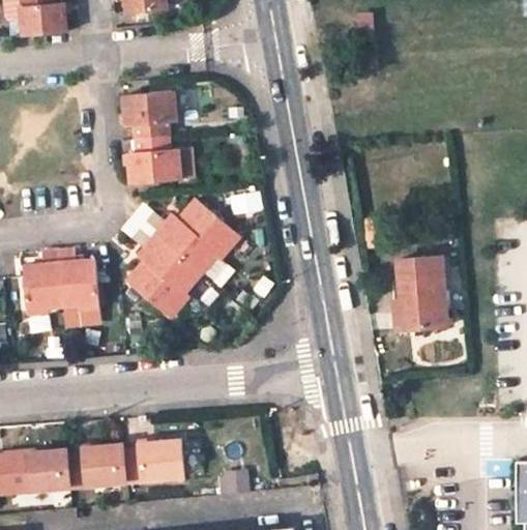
[(21,0),(5,0),(8,28),(24,26),(21,0)]
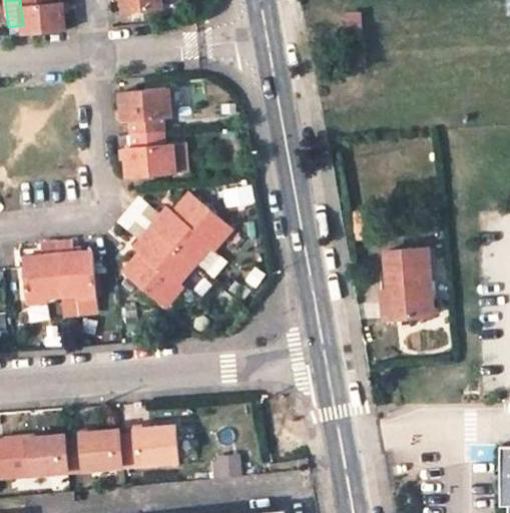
[(55,0),(20,0),(23,25),(23,33),(64,29),(63,11),(62,1),(56,1),(55,0)]
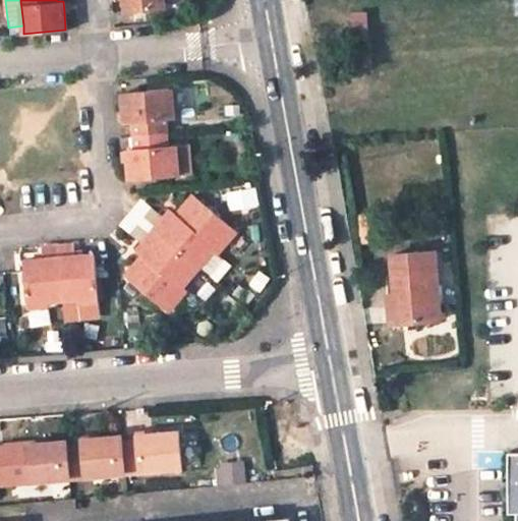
[(161,0),(122,0),(123,2),(123,10),(162,7),(161,0)]
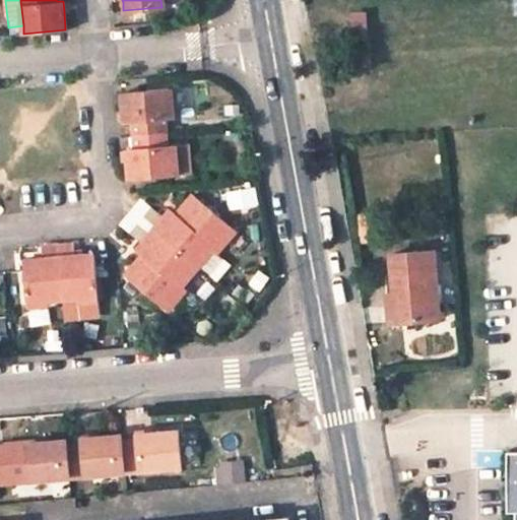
[(8,35),(23,34),(23,25),(8,27),(8,35)]
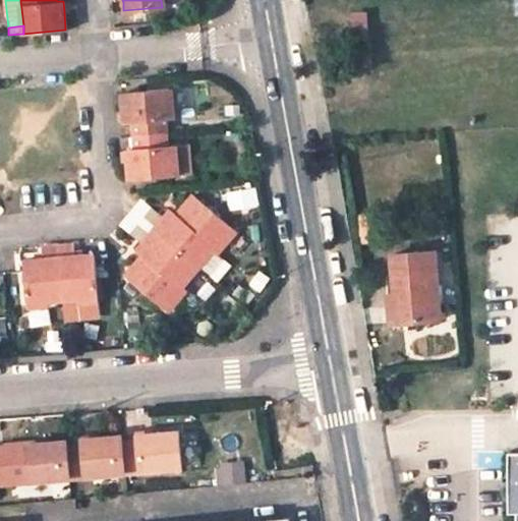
[(123,123),(129,123),(130,136),(167,133),(165,120),(172,119),(170,89),(120,94),(121,108),(123,123)]
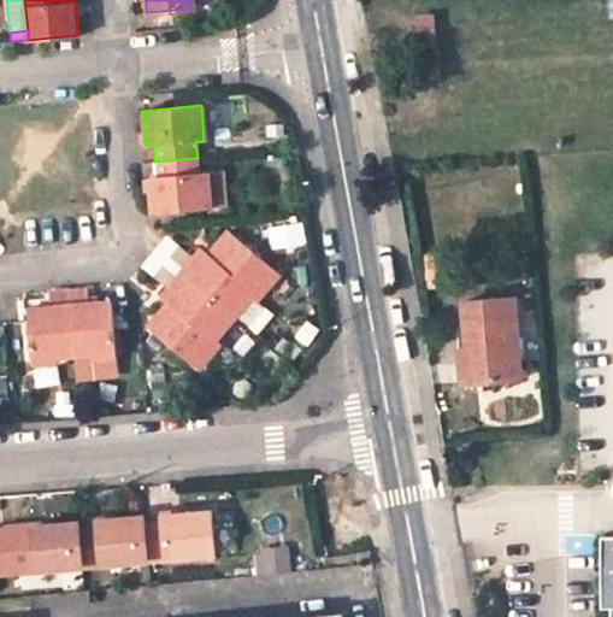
[(199,172),(198,158),(154,162),(155,176),(148,177),(149,192),(152,213),(201,209),(208,207),(206,171),(199,172)]
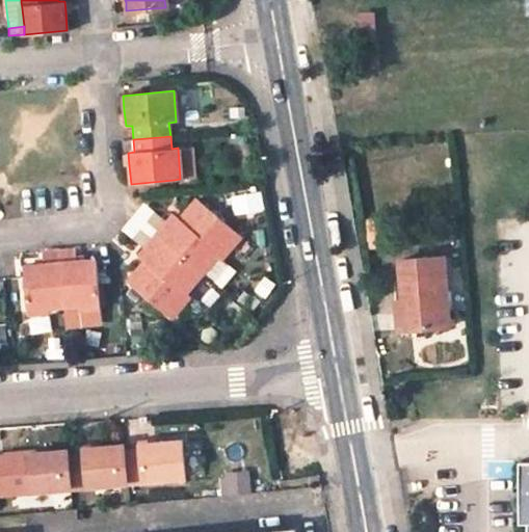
[(166,220),(155,235),(201,272),(216,255),(219,258),(239,235),(195,198),(182,214),(187,217),(183,222),(179,218),(173,213),(166,220)]
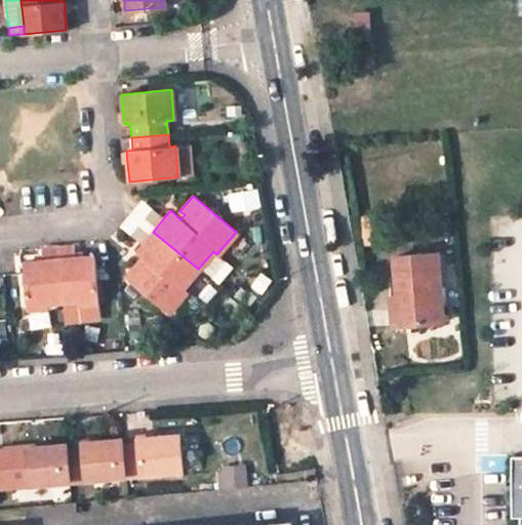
[(153,232),(164,217),(143,200),(135,208),(124,221),(120,226),(143,243),(153,232)]
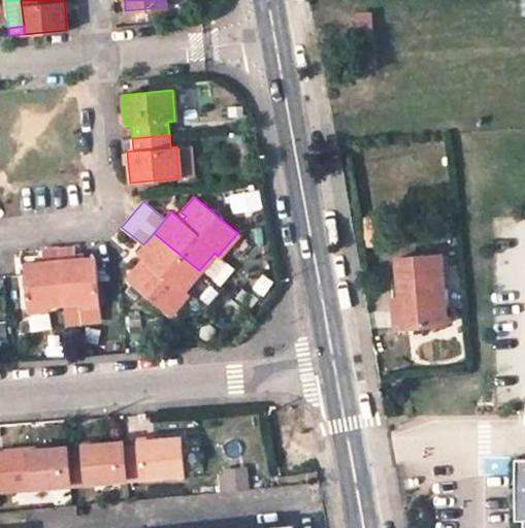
[(182,221),(186,216),(181,212),(177,217),(182,221)]
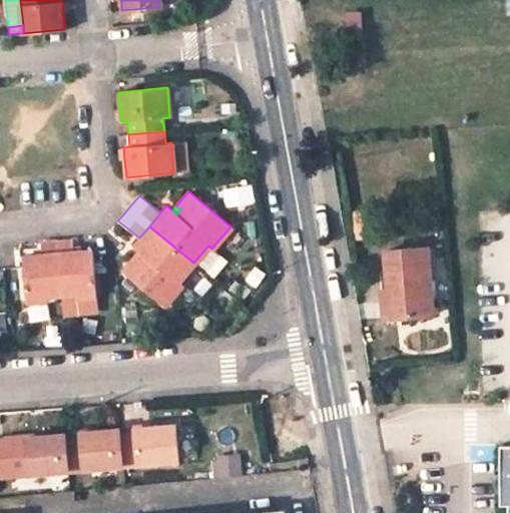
[(177,282),(193,263),(149,226),(139,237),(131,247),(137,251),(141,255),(137,260),(133,257),(129,262),(121,272),(162,306),(181,285),(177,282)]
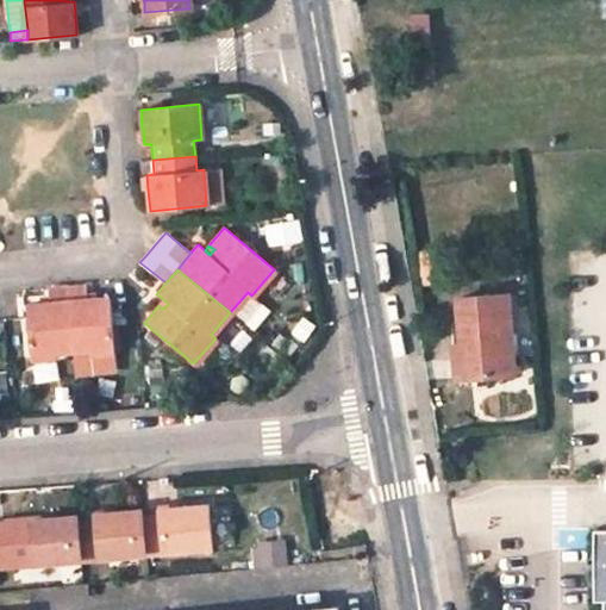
[(66,285),(72,349),(88,348),(88,352),(112,350),(108,309),(108,297),(97,298),(85,299),(83,284),(66,285)]
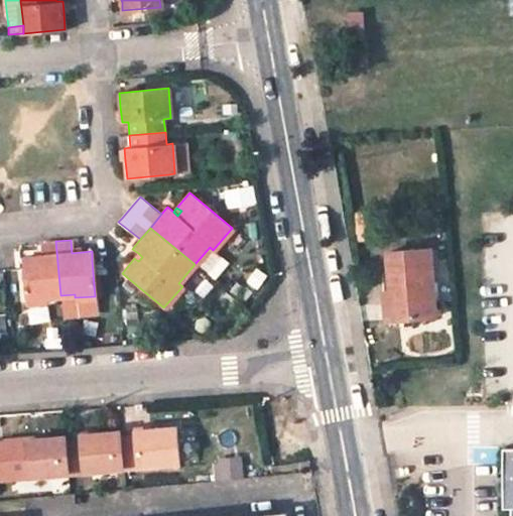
[(31,257),(21,258),(22,267),(25,302),(45,300),(45,296),(60,295),(55,241),(40,243),(41,256),(31,257)]
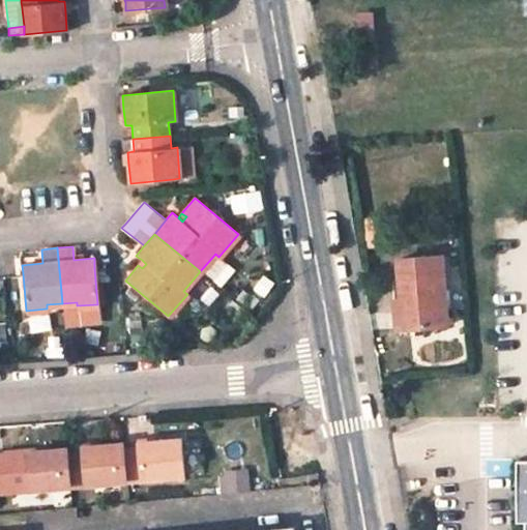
[(398,261),(402,300),(404,327),(445,324),(440,258),(398,261)]
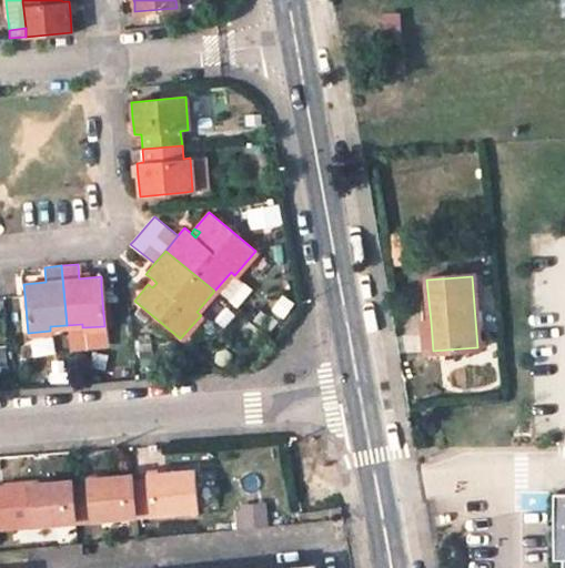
[(422,323),(425,352),(433,351),(431,322),(422,323)]
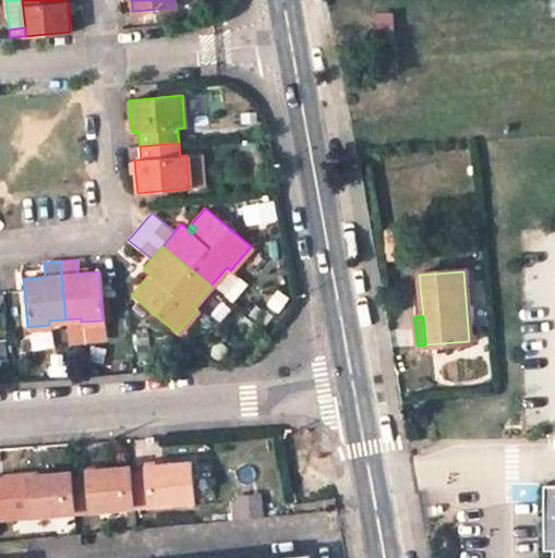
[(172,500),(192,499),(188,461),(145,465),(145,471),(130,472),(133,504),(172,500)]
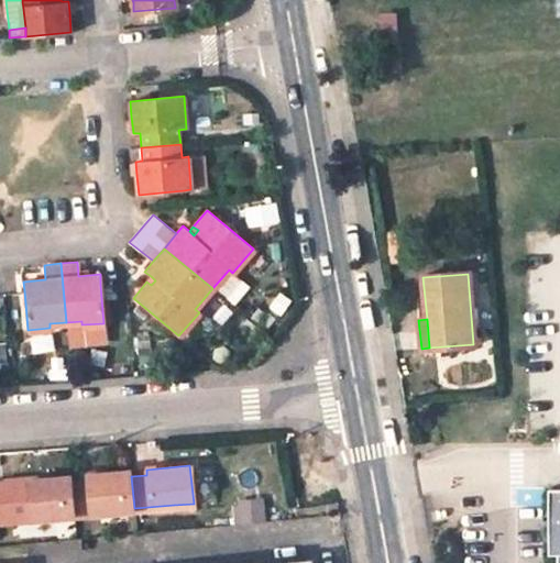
[(131,476),(131,471),(85,475),(86,482),(70,483),(74,514),(134,508),(131,476)]
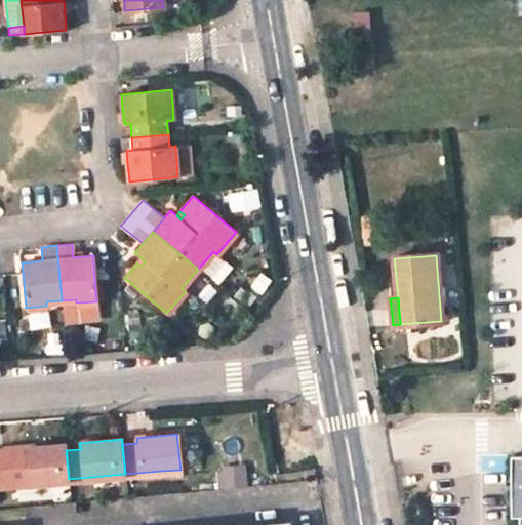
[(69,479),(66,450),(22,455),(25,483),(69,479)]
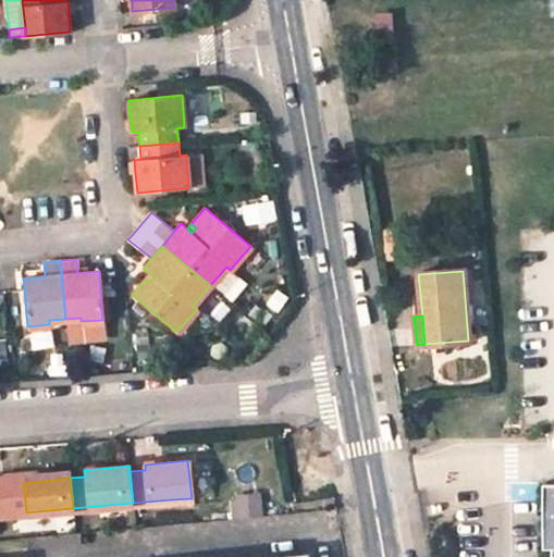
[(0,515),(9,514),(7,490),(0,490),(0,515)]
